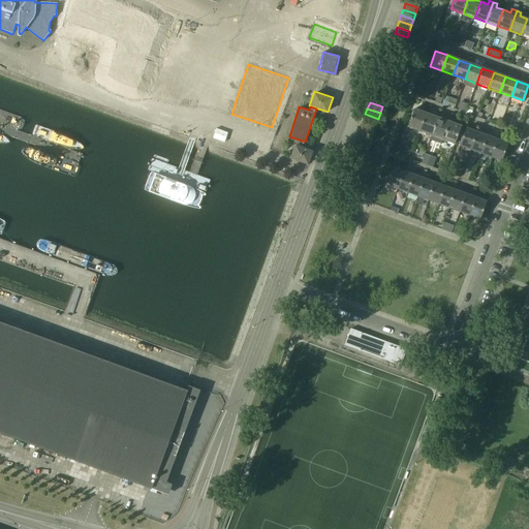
[(407,126),(419,131),(427,111),(422,109),(421,112),(413,110),(407,126)]
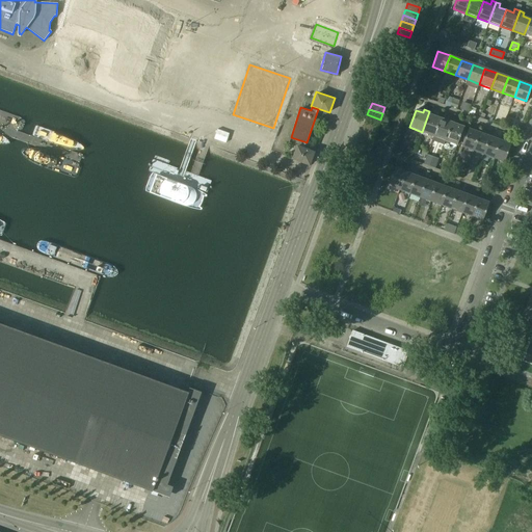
[(433,113),(429,111),(422,132),(433,136),(440,118),(432,115),(433,113)]
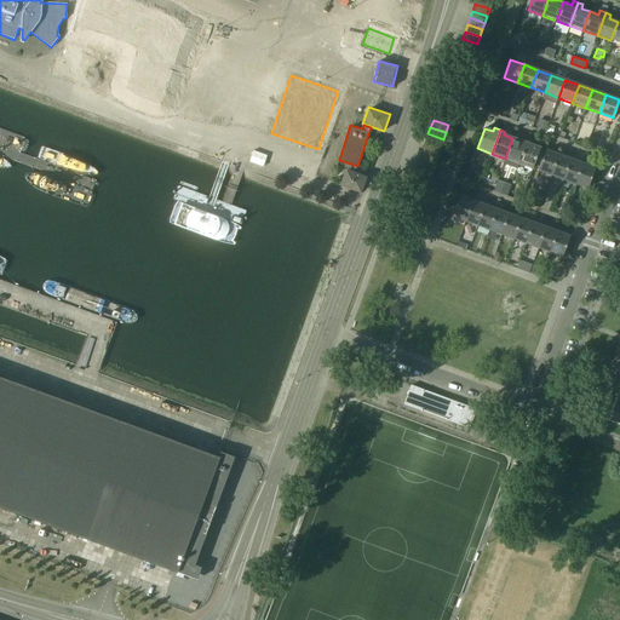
[(443,139),(428,133),(425,141),(441,145),(443,139)]
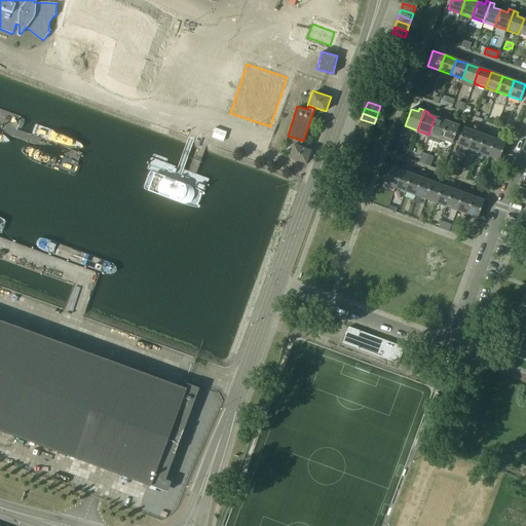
[(442,119),(435,117),(428,135),(427,137),(433,139),(434,137),(440,139),(447,118),(443,117),(442,119)]
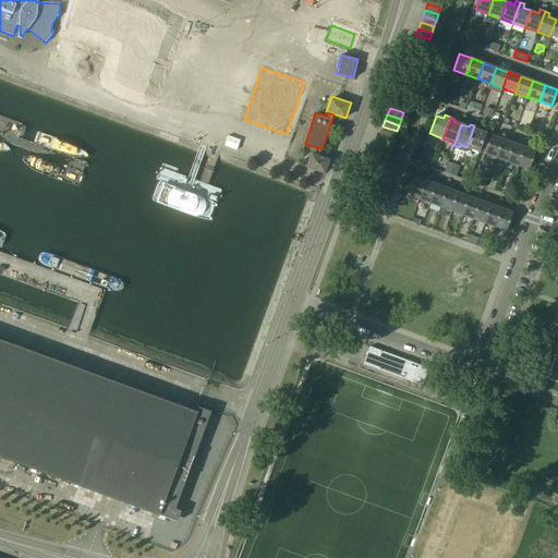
[(480,128),(474,125),(466,147),(465,149),(471,152),(472,149),(480,152),(481,148),(485,136),(486,133),(478,131),(480,128)]
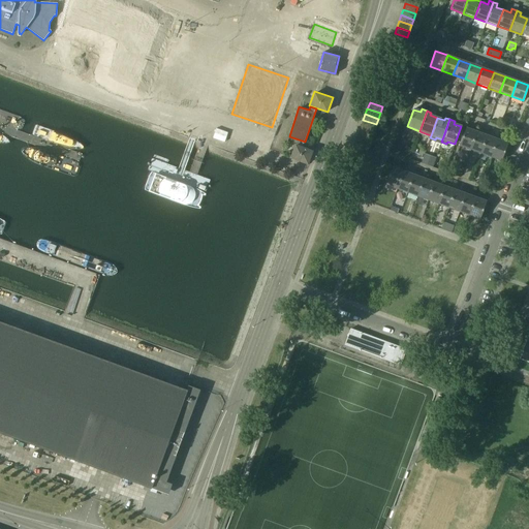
[(376,124),(363,120),(361,126),(373,130),(376,124)]
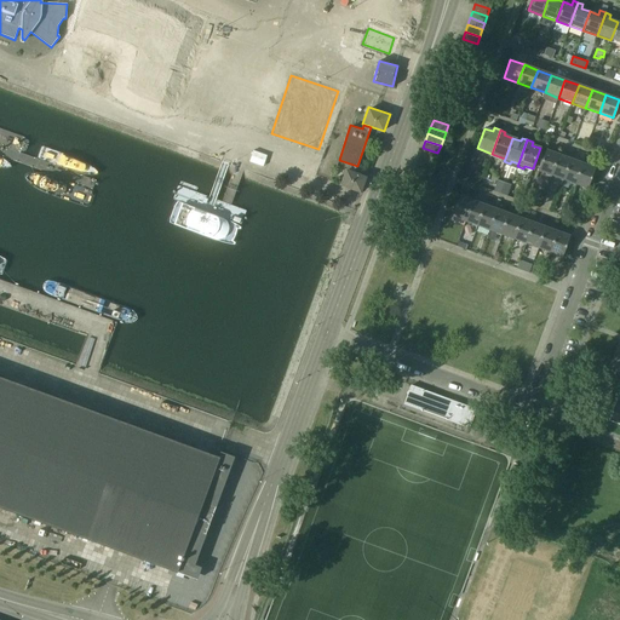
[(437,153),(423,148),(420,154),(435,160),(437,153)]
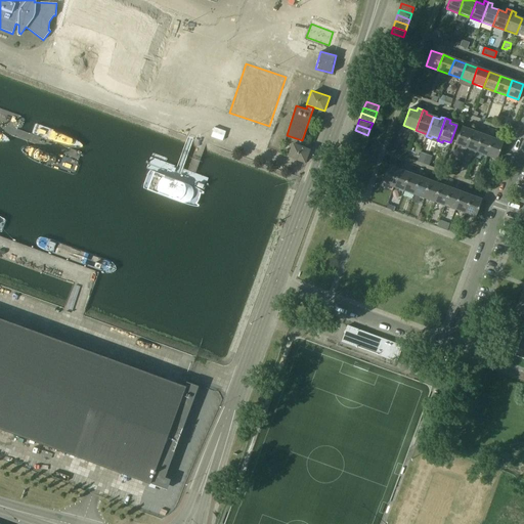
[(211,136),(222,140),(225,131),(214,127),(211,136)]
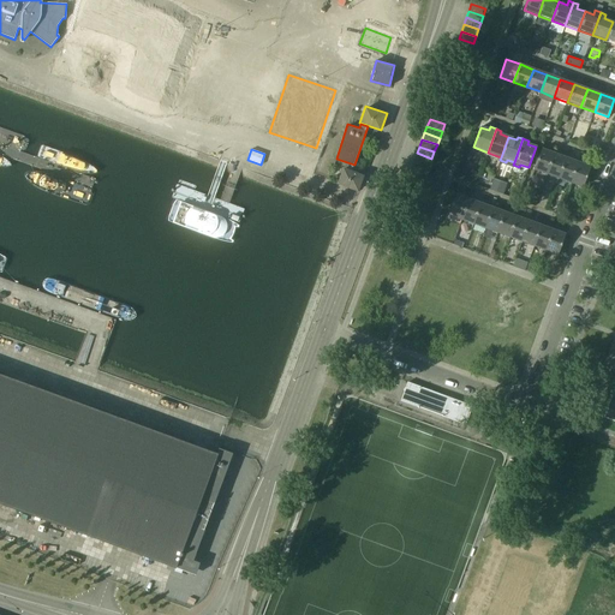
[(541,153),(535,150),(530,163),(535,166),(533,169),(547,174),(554,154),(542,149),(541,153)]
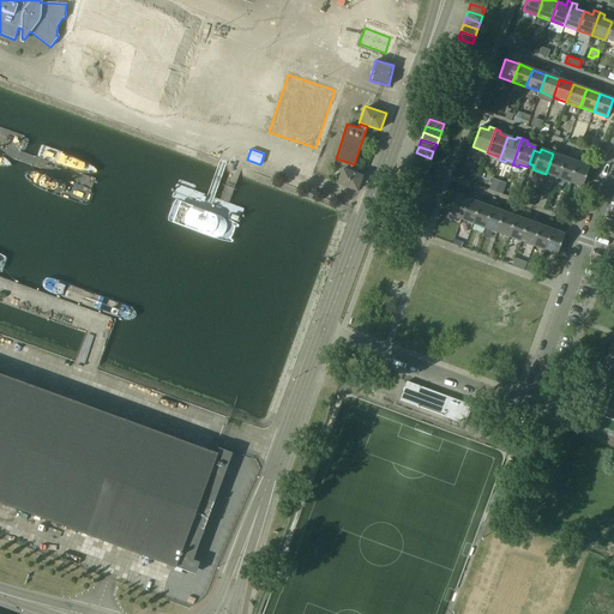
[(431,158),(416,152),(414,160),(428,164),(431,158)]
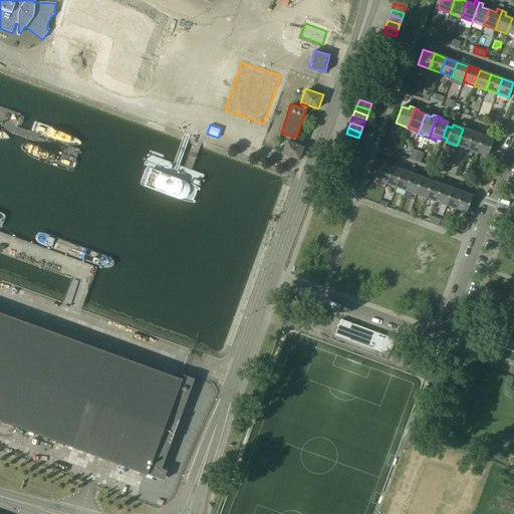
[(473,132),(463,129),(457,146),(467,149),(473,132)]
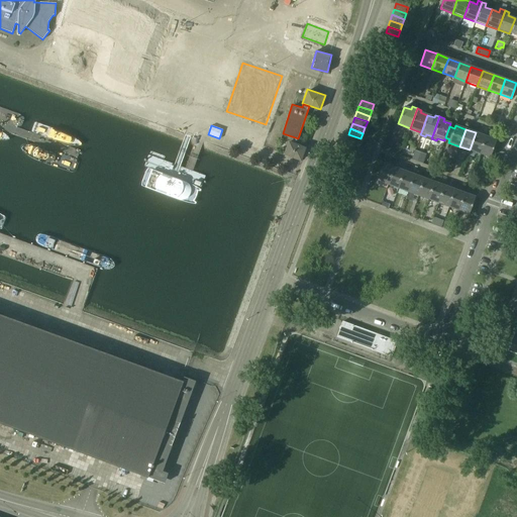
[(486,136),(476,132),(470,149),(480,153),(486,136)]
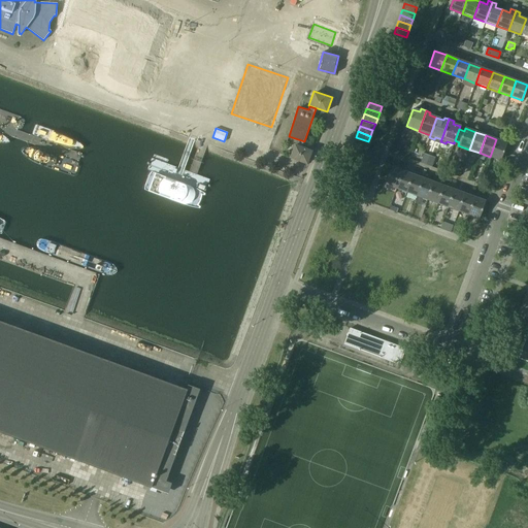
[(368,141),(356,137),(354,142),(366,147),(368,141)]
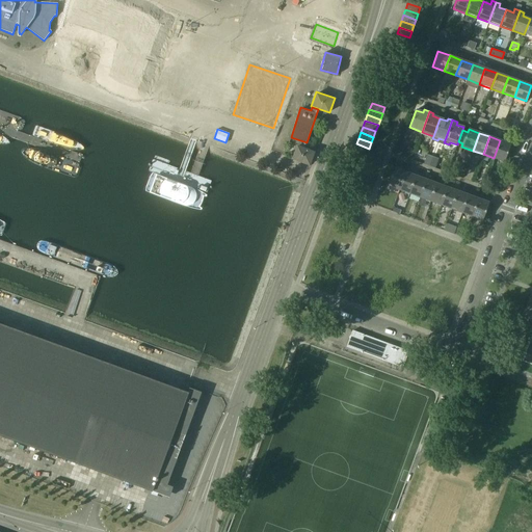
[(510,144),(500,140),(494,158),(504,162),(510,144)]
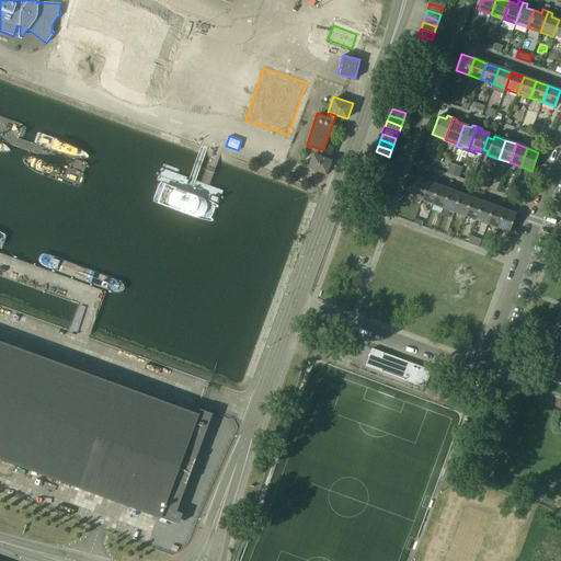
[(389,157),(376,151),(374,159),(387,163),(389,157)]
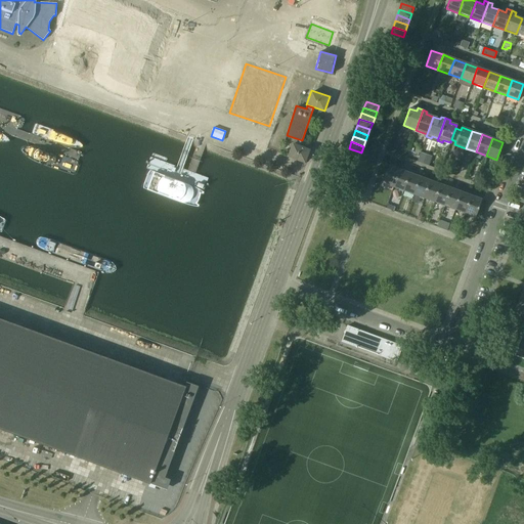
[(288,157),(304,163),(309,148),(293,142),(288,157)]
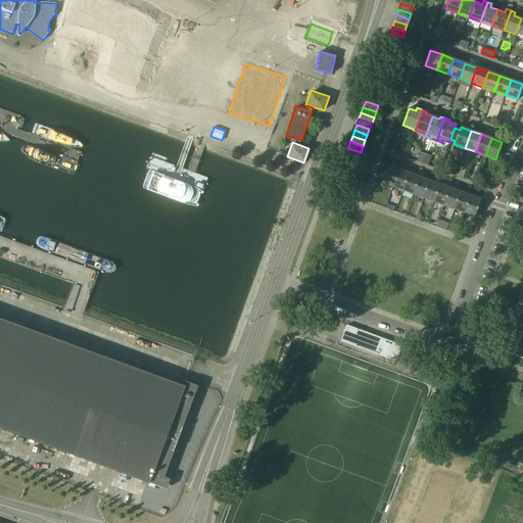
[(429,164),(432,155),(420,151),(417,160),(429,164)]
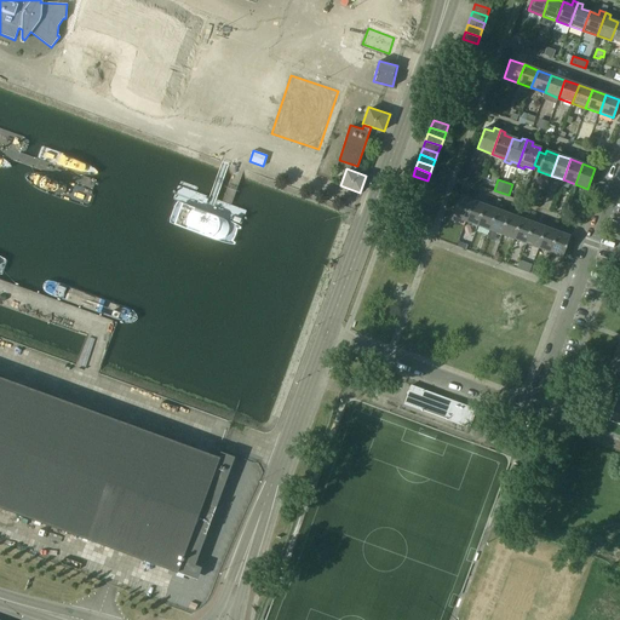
[(452,217),(465,222),(472,201),(460,196),(452,217)]
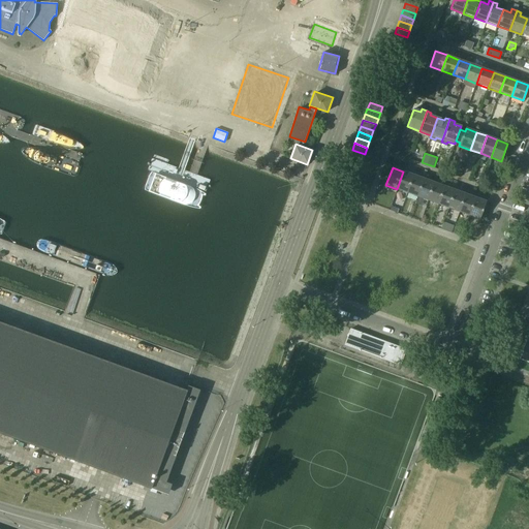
[(413,175),(403,172),(397,189),(407,192),(413,175)]
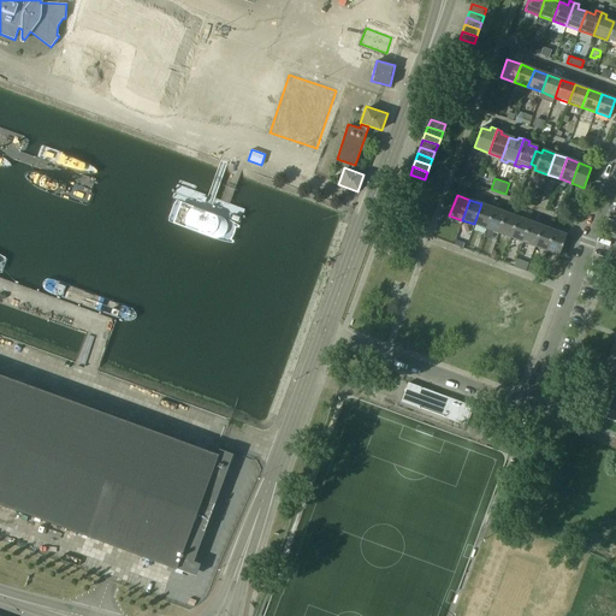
[(493,208),(481,203),(474,224),(486,229),(493,208)]
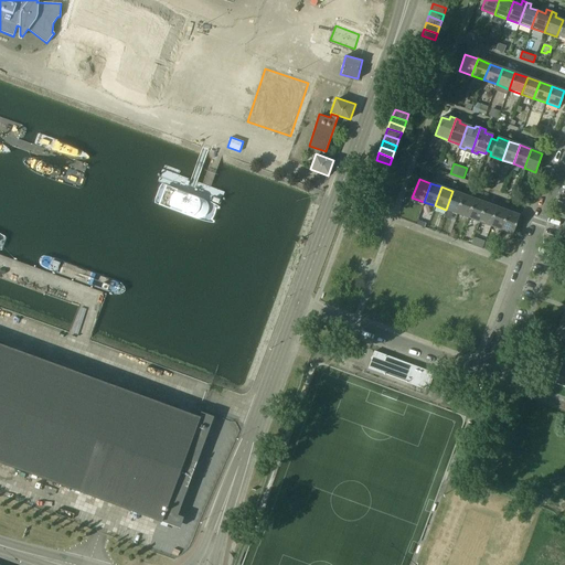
[(464,195),(452,191),(446,210),(457,214),(464,195)]
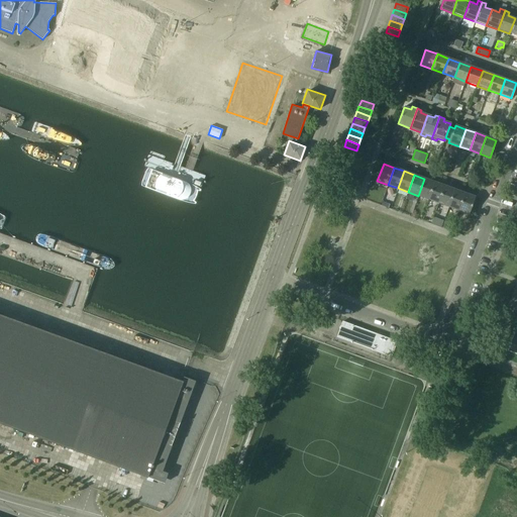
[(434,182),(424,179),(418,196),(428,199),(434,182)]
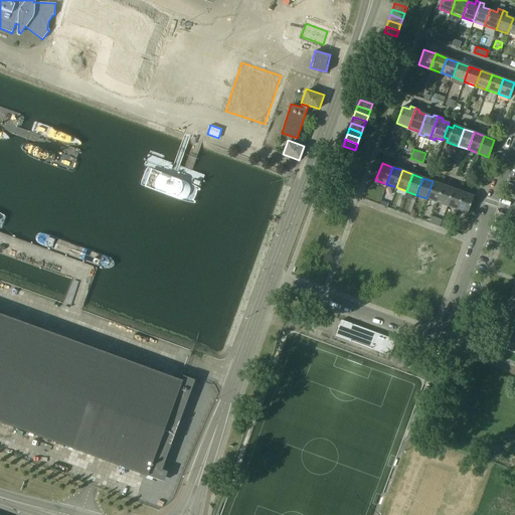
[(443,185),(433,181),(426,198),(437,202),(443,185)]
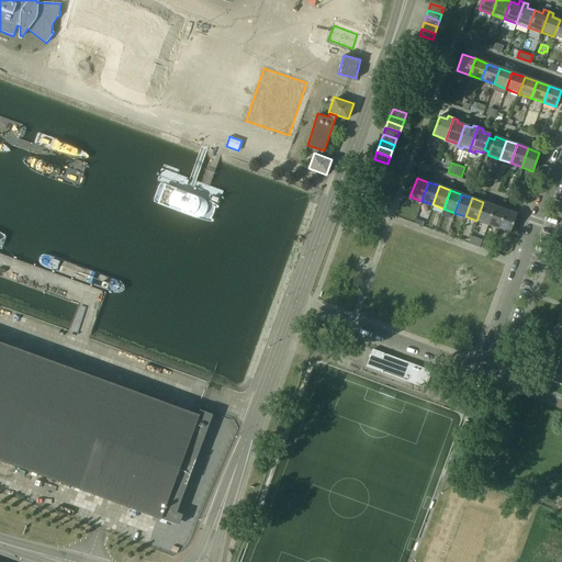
[(494,206),(483,202),(476,221),(487,225),(494,206)]
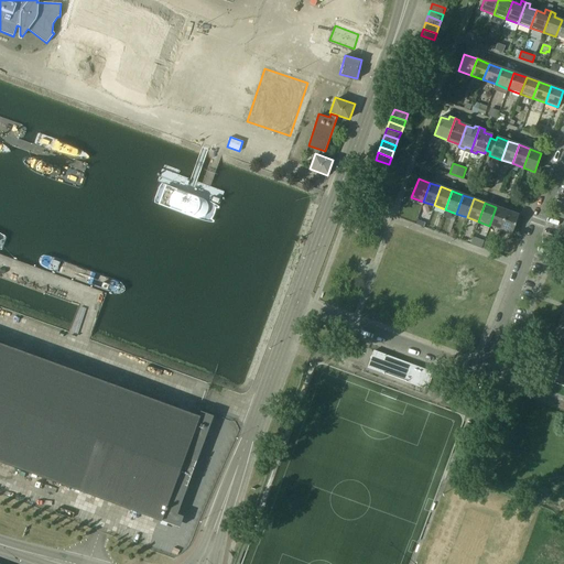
[(507,210),(496,207),(489,226),(500,229),(507,210)]
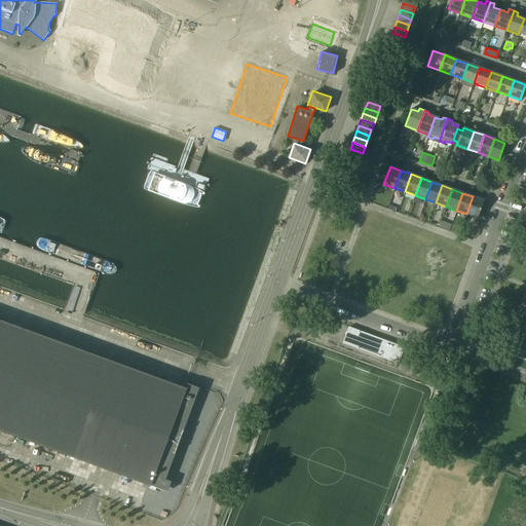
[(487,204),(483,202),(483,200),(473,196),(466,214),(477,218),(480,211),(484,212),(487,204)]
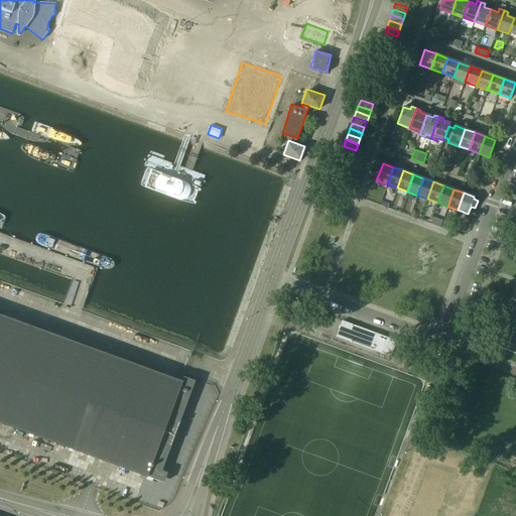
[(0,422),(146,477),(164,483),(167,473),(162,471),(196,381),(183,376),(181,381),(0,313),(0,422)]
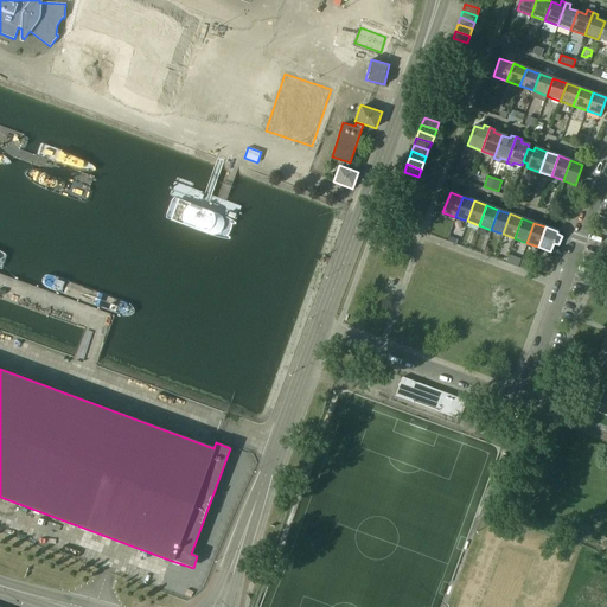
[(402,377),(396,393),(413,398),(411,402),(438,411),(439,408),(460,416),(465,401),(402,377)]
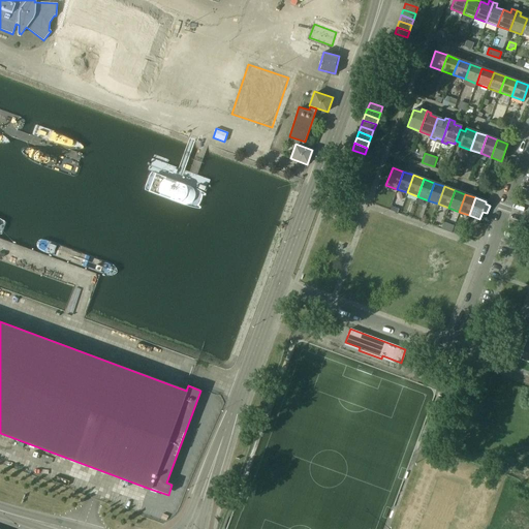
[(528,362),(528,334),(519,359),(528,362)]
